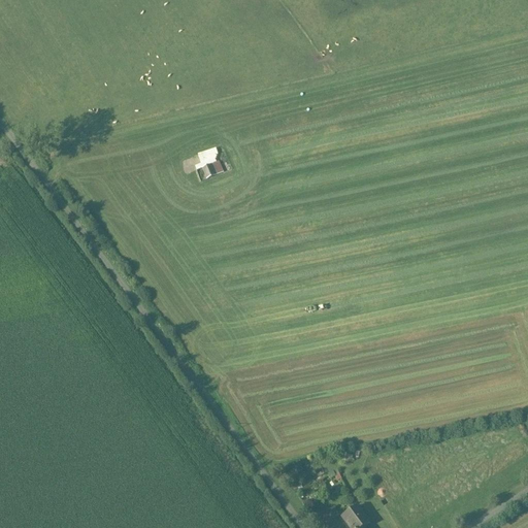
[(198,153),(200,165),(196,166),(196,168),(219,163),(216,150),(198,153)]
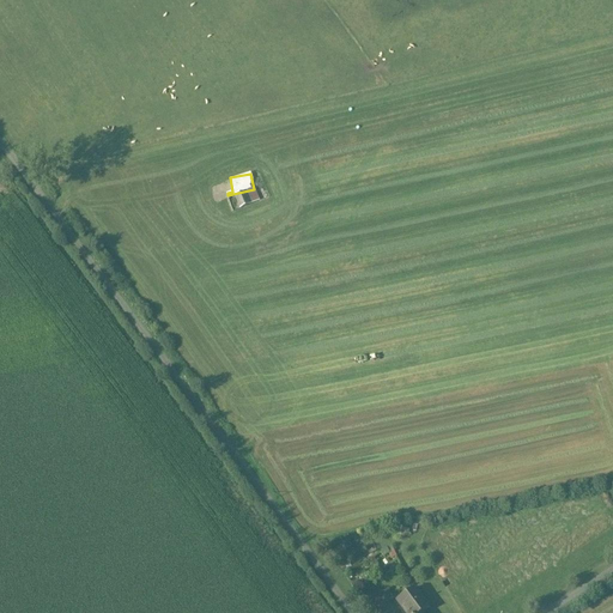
[(255,187),(246,190),(250,204),(260,201),(255,187)]
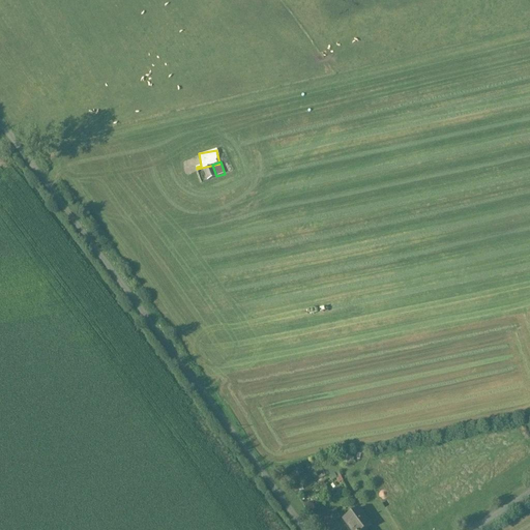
[(199,171),(204,182),(216,177),(212,166),(199,171)]
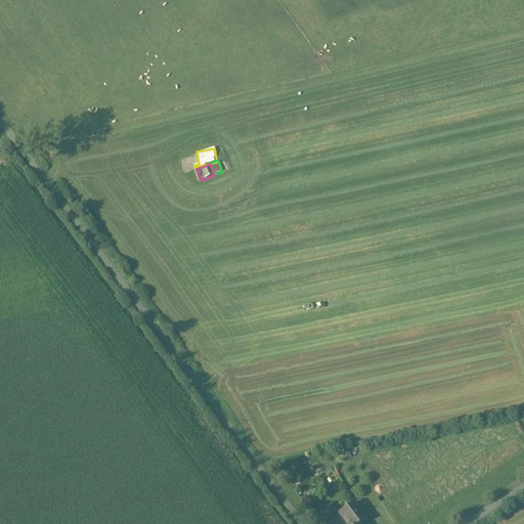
[(336,467),(325,471),(328,478),(339,474),(336,467)]
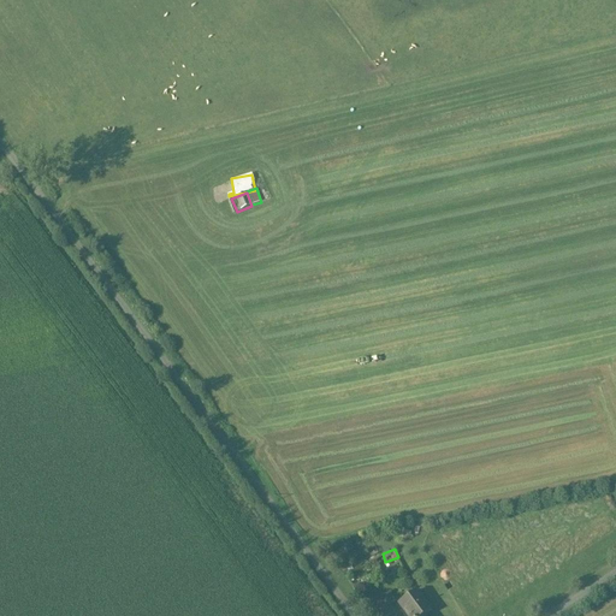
[(416,591),(400,603),(409,615),(420,615),(424,614),(431,609),(416,591)]
